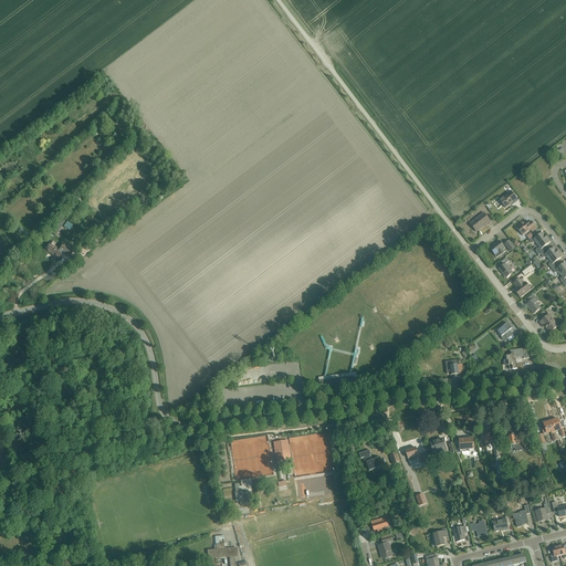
[(511,191),(500,200),(505,209),(514,202),(515,203),(519,200),(511,191)]
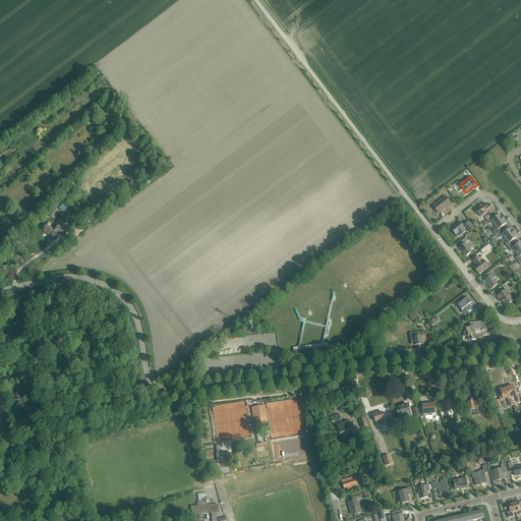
[(446,196),(432,207),(436,210),(437,210),(439,213),(448,207),(449,207),(452,205),(446,196)]
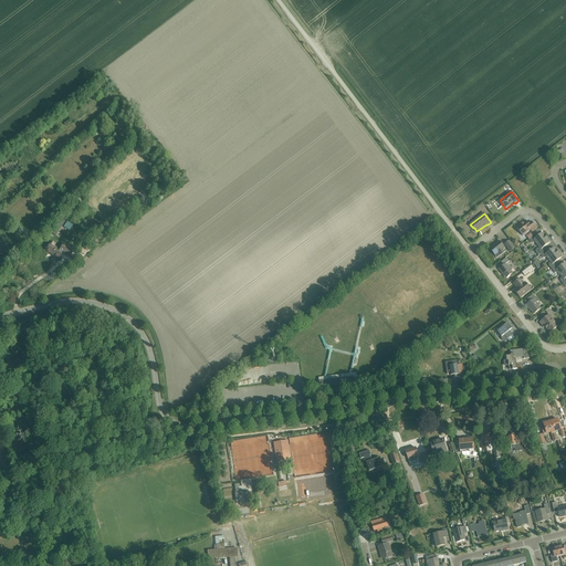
[(525,221),(516,228),(523,236),(530,230),(532,232),(536,229),(532,221),(528,223),(525,221)]
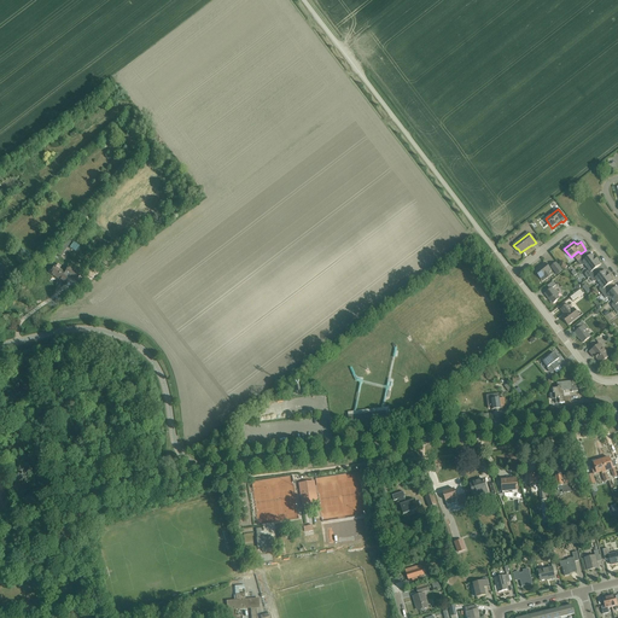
[(587,267),(596,260),(594,256),(592,255),(587,258),(584,256),(577,261),(581,266),(582,266),(584,264),(587,267)]
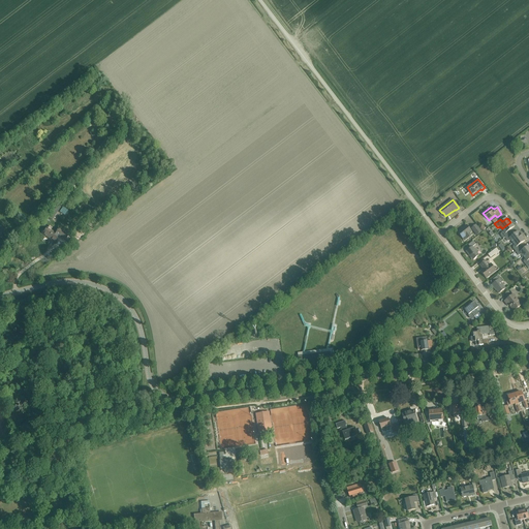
[(510,222),(502,228),(504,231),(501,234),(500,236),(503,239),(504,238),(511,232),(509,230),(514,227),(512,225),(512,224),(510,222)]
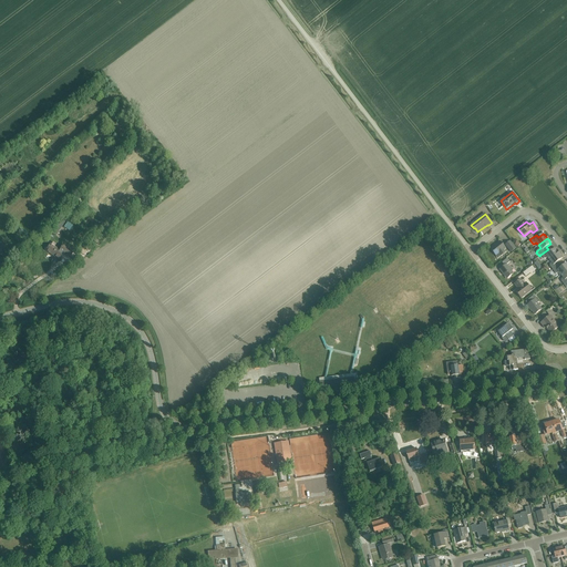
[(500,241),(491,249),(496,256),(500,253),(501,256),(505,253),(503,250),(505,248),(500,241)]
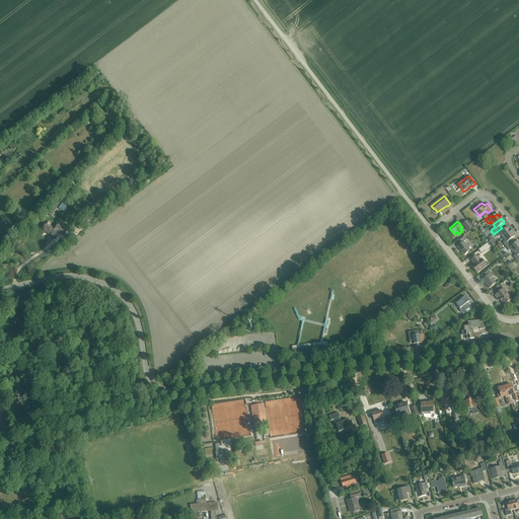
[(466,221),(462,225),(467,231),(471,228),(466,221)]
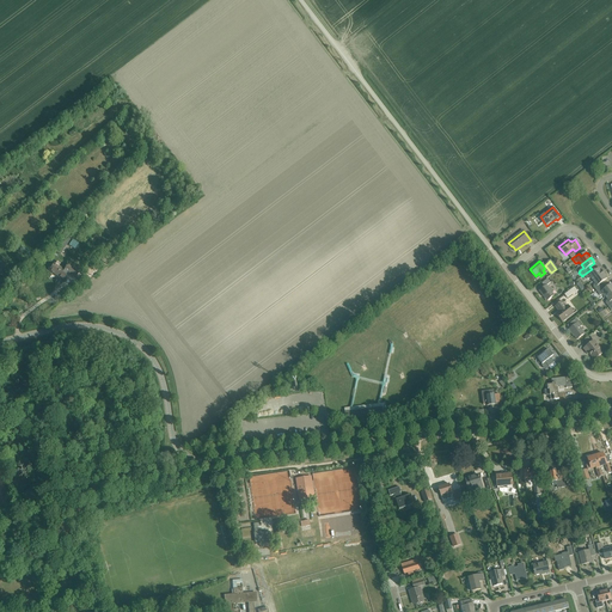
[(54,263),(49,270),(63,280),(66,275),(68,276),(69,275),(75,279),(75,277),(80,280),(85,273),(81,270),(79,273),(68,264),(63,270),(54,263)]
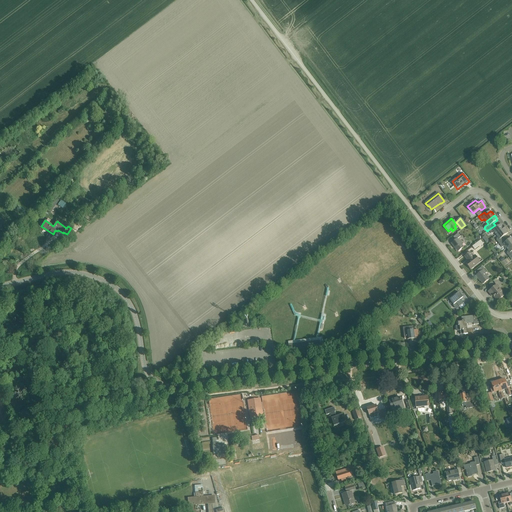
[(496,228),(495,225),(488,230),(491,233),(493,233),(494,232),(496,235),(505,228),(503,226),(502,226),(501,224),(496,228)]
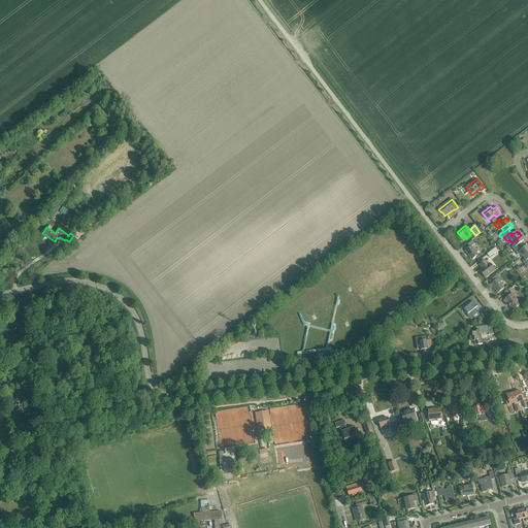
[(521,235),(512,242),(514,244),(512,246),(512,248),(515,251),(521,246),(519,244),(524,240),(522,238),(523,238),(521,235)]
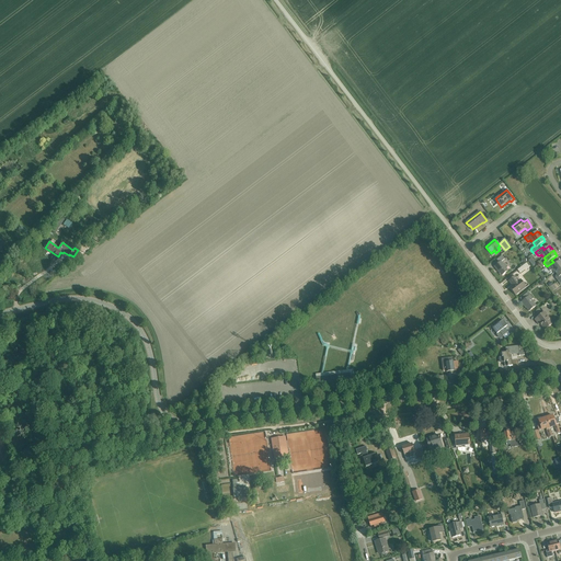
[(502,255),(496,260),(499,263),(494,266),(502,276),(508,271),(505,267),(506,266),(504,264),(503,265),(501,262),(504,259),(502,255)]
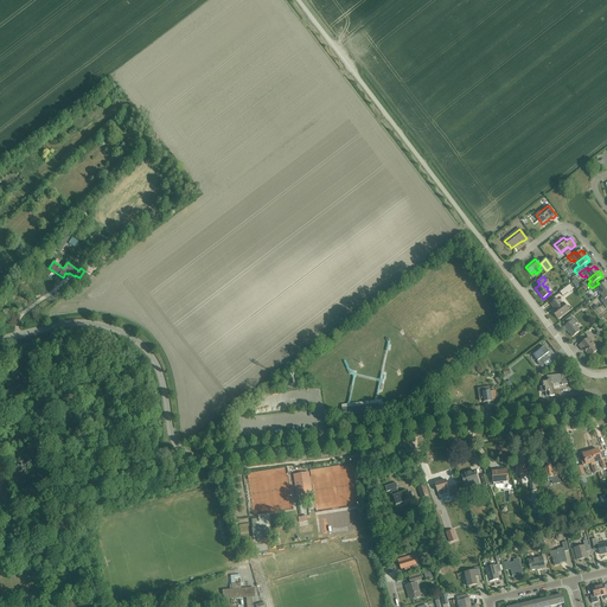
[(599,283),(592,288),(594,293),(596,293),(598,292),(600,294),(606,289),(606,282),(601,286),(599,283)]
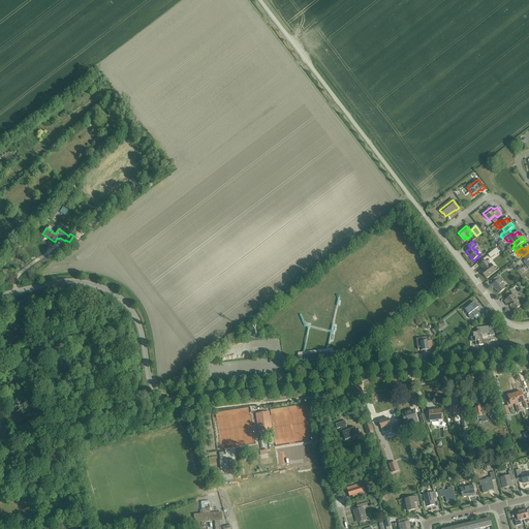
[(496,248),(488,255),(490,257),(499,251),(496,248)]
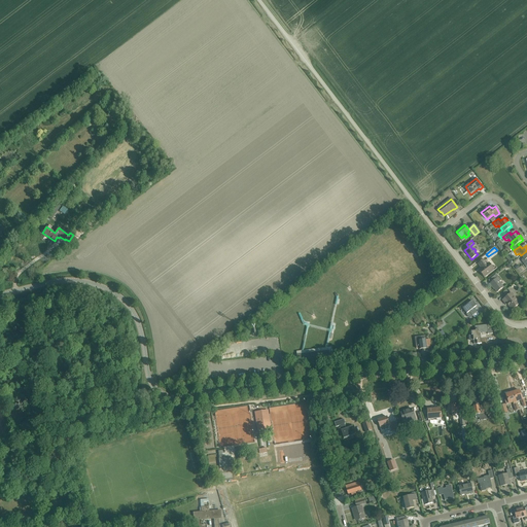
[(487,265),(484,259),(479,264),(482,269),(479,271),(484,277),(494,270),(489,262),(487,265)]
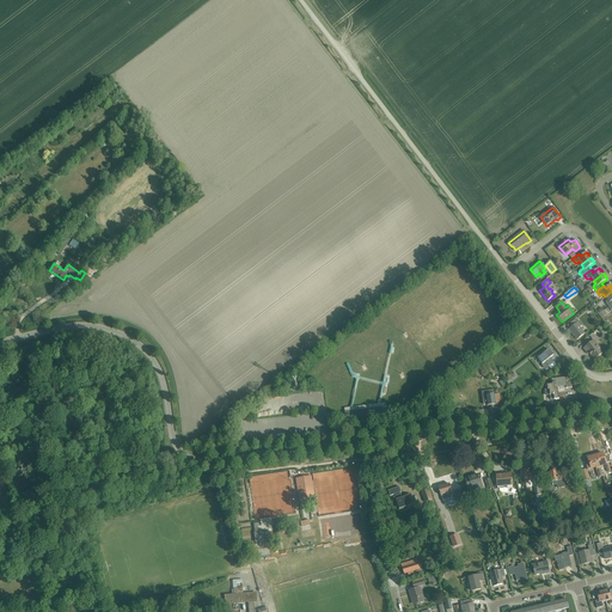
[(576,319),(567,325),(569,329),(569,330),(571,334),(576,340),(585,334),(580,328),(582,326),(576,319)]
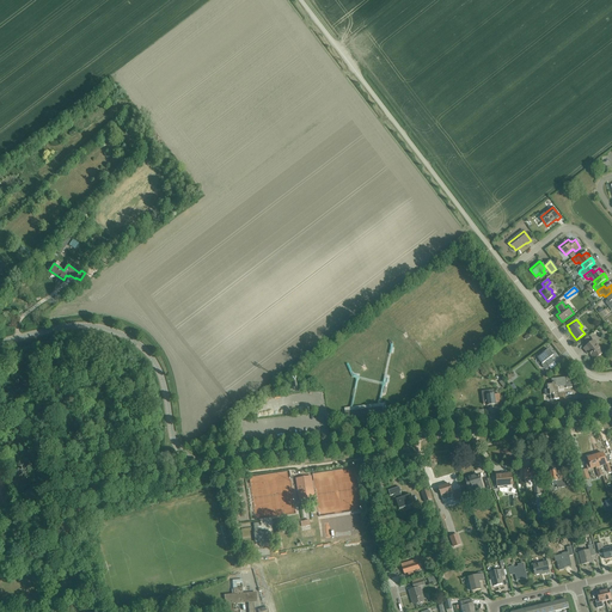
[(594,341),(583,349),(587,354),(589,354),(594,360),(604,353),(594,341)]
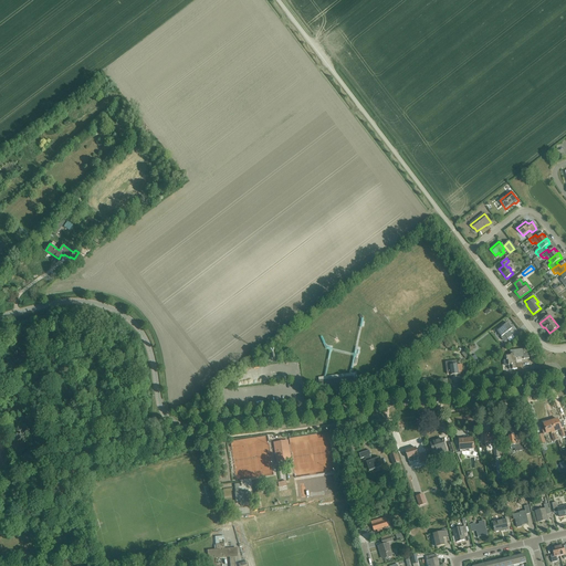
[(504,322),(496,328),(498,331),(502,337),(504,335),(507,339),(513,335),(509,331),(512,328),(507,323),(506,325),(504,322)]
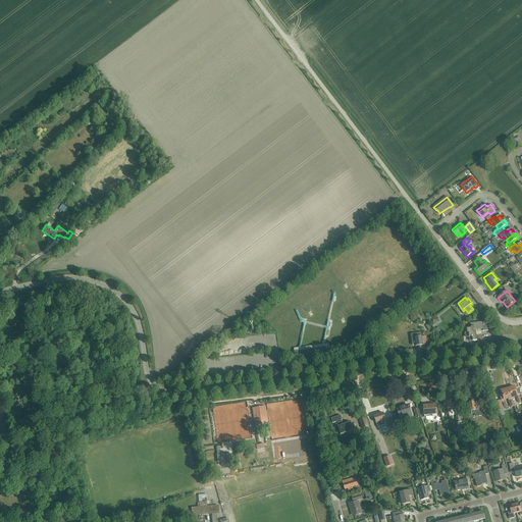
[(467,332),(465,332),(465,337),(469,337),(469,342),(470,341),(470,342),(474,342),(474,341),(477,341),(475,330),(474,331),(474,329),(477,329),(477,330),(482,329),(482,328),(483,331),(487,330),(487,321),(482,322),(470,323),(471,327),(471,328),(467,328),(467,332)]
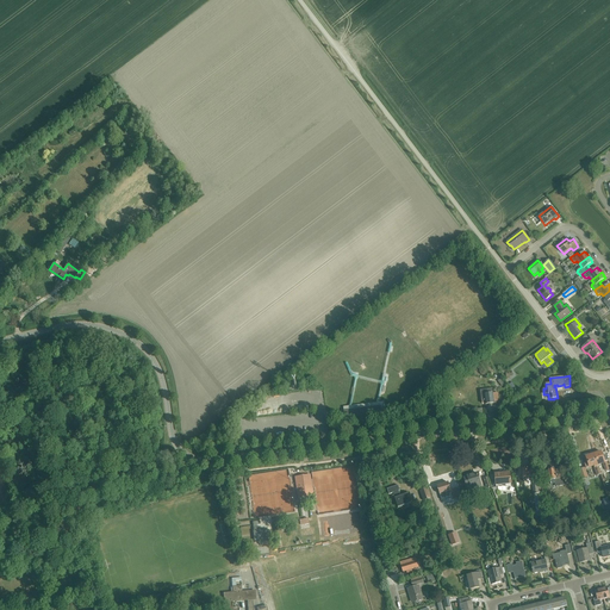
[(492,390),(480,391),(481,403),(485,403),(485,405),(495,403),(495,402),(493,393),(492,393),(492,390)]
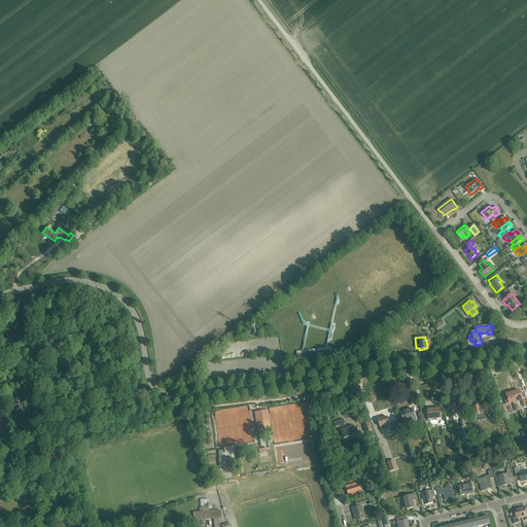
[(514,392),(516,401),(521,399),(523,407),(526,406),(523,398),(525,398),(524,394),(521,395),(520,390),(517,391),(517,390),(514,391),(514,392)]
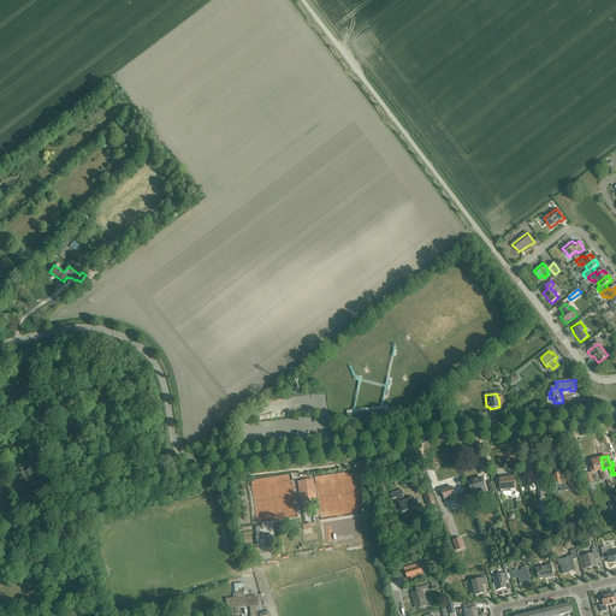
[(603,469),(600,458),(592,462),(591,462),(592,466),(590,467),(592,473),(599,471),(603,480),(606,479),(603,469)]
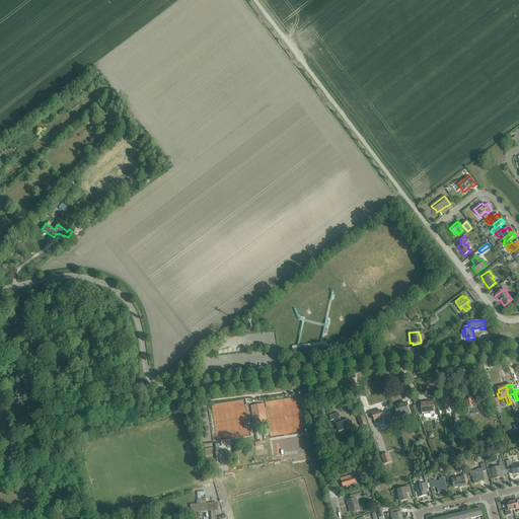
[(445,409),(456,408),(455,402),(452,403),(451,397),(444,398),(445,404),(444,404),(444,406),(445,406),(445,409)]
